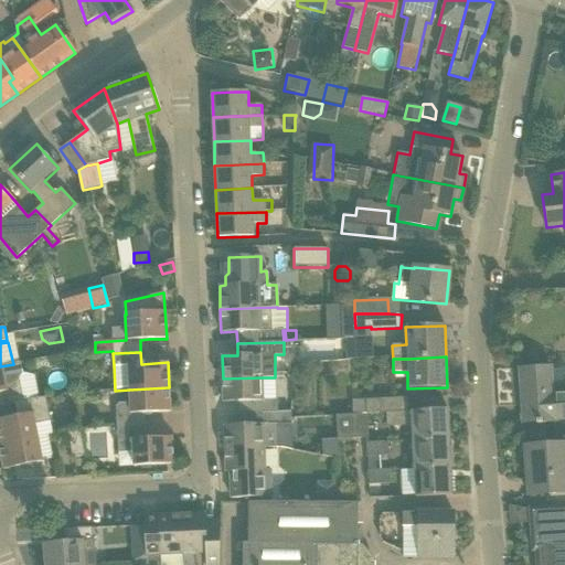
[(0,366),(0,365),(0,406),(13,404),(23,402),(19,380),(22,373),(20,363),(13,364),(0,366)]
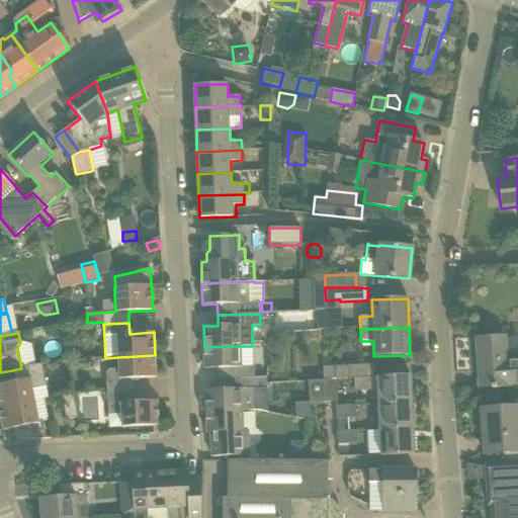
[(477,339),(480,385),(480,387),(500,386),(501,387),(510,387),(510,385),(517,384),(517,358),(508,359),(507,341),(506,336),(477,339)]
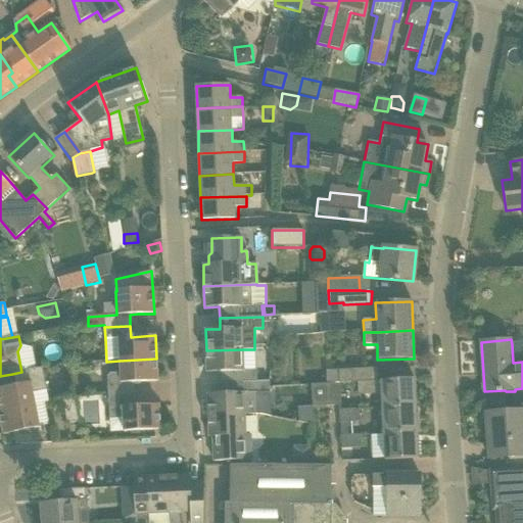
[(244,371),(243,349),(206,350),(206,372),(221,372),(222,383),(269,381),(269,373),(256,373),(256,371),(244,371)]
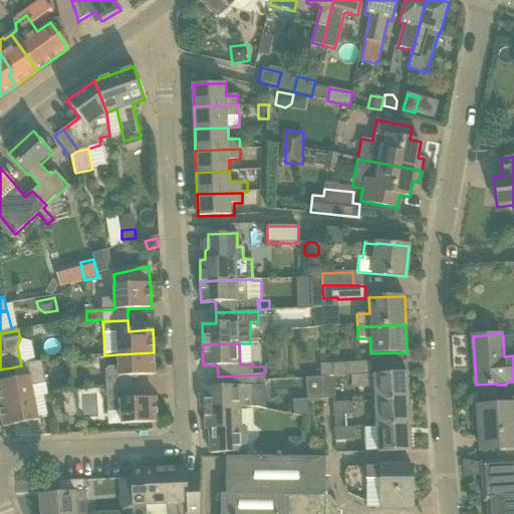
[(105,371),(107,389),(133,388),(132,375),(155,374),(154,352),(117,354),(117,366),(108,367),(105,371)]
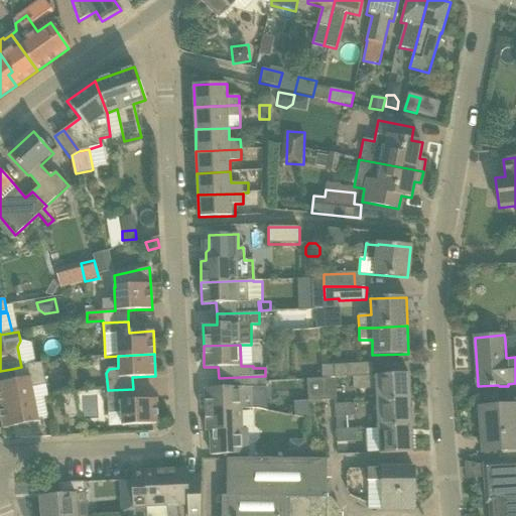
[(0,383),(0,406),(34,400),(32,388),(46,385),(41,363),(21,367),(12,369),(14,381),(0,383)]
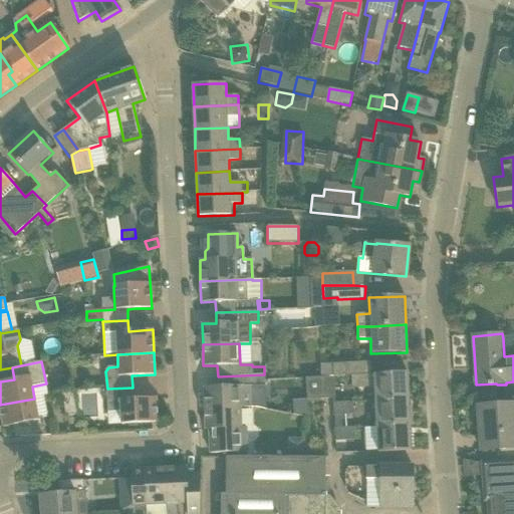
[(351,375),(371,374),(370,361),(321,365),(322,377),(334,376),(351,375)]
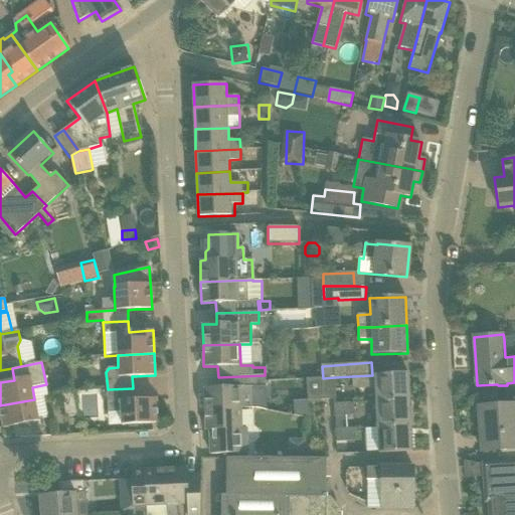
[(407,373),(387,374),(372,375),(352,376),(353,389),(374,387),(375,401),(409,400),(407,373)]
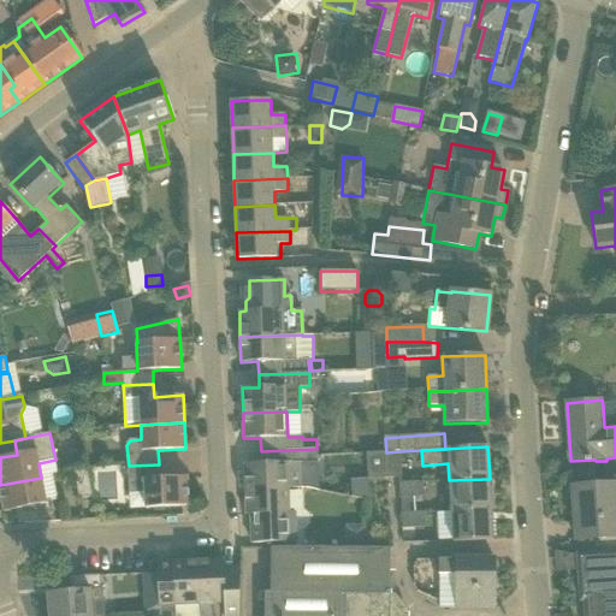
[(318,462),(317,449),(261,451),(261,463),(244,465),(246,490),(289,489),(303,487),(303,463),(318,462)]
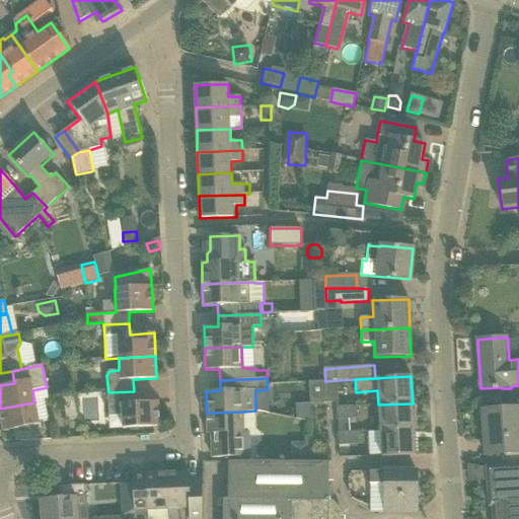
[(325,402),(324,381),(308,382),(310,403),(310,404),(325,402)]
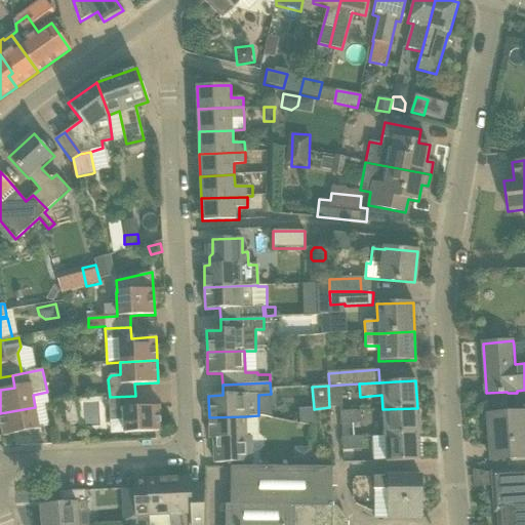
[(111,420),(123,419),(124,434),(161,432),(159,406),(135,408),(135,396),(110,397),(111,420)]
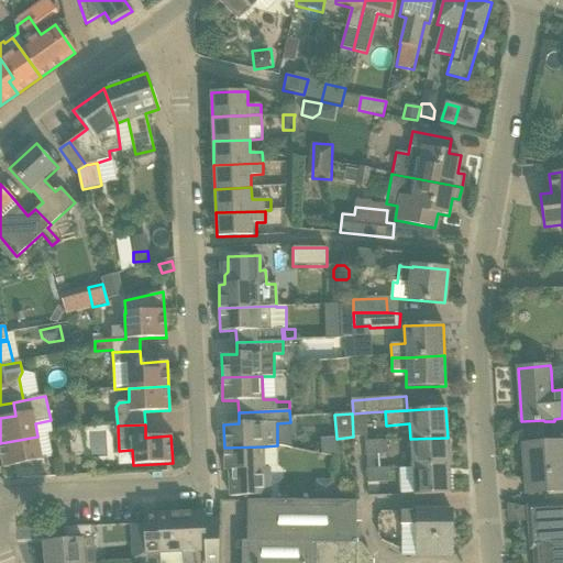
[(86,454),(80,428),(67,431),(72,456),(86,454)]
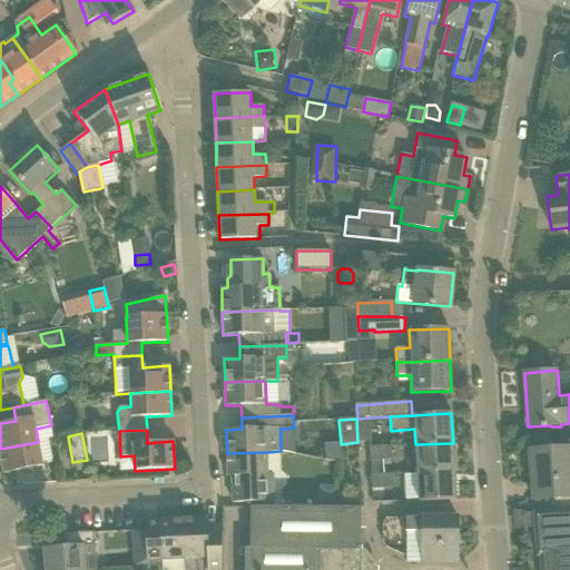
[(42,465),(38,444),(38,442),(0,449),(0,457),(3,474),(15,472),(17,484),(51,483),(48,464),(42,465)]
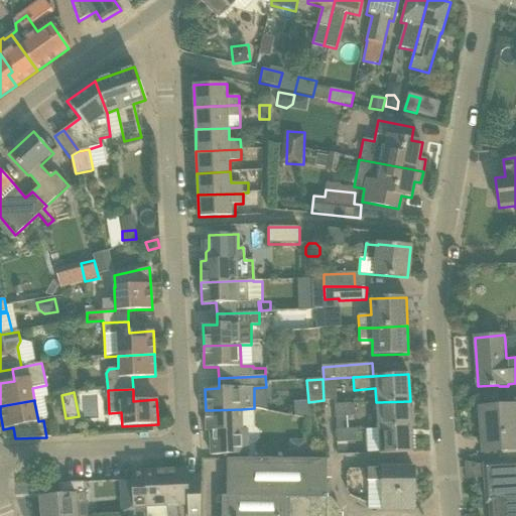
[(308,401),(294,402),(295,416),(309,419),(308,402),(308,401)]
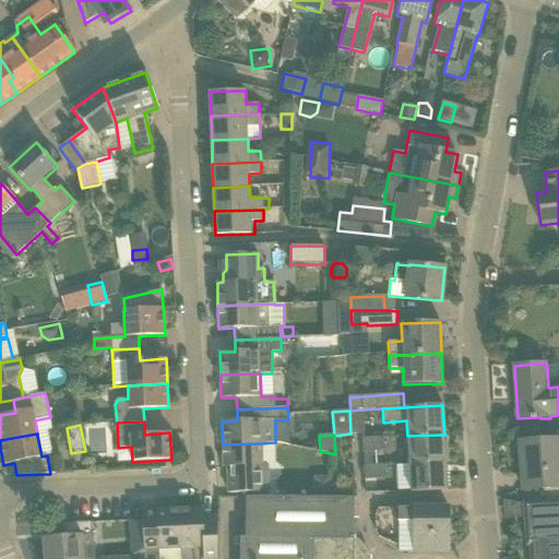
[(445,463),(444,435),(407,436),(408,464),(445,463)]
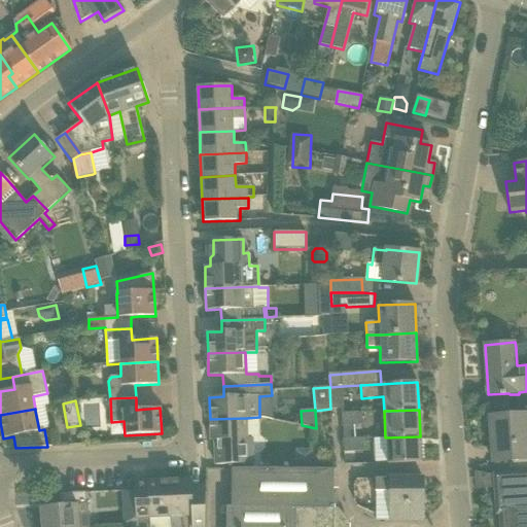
[(343,426),(344,440),(354,438),(353,425),(362,425),(361,412),(344,414),(344,413),(341,413),(342,426),(343,426)]
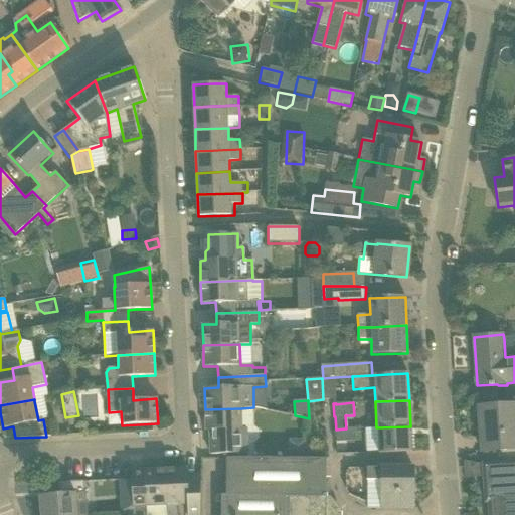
[(514,403),(479,406),(481,438),(482,452),(514,449),(514,403)]
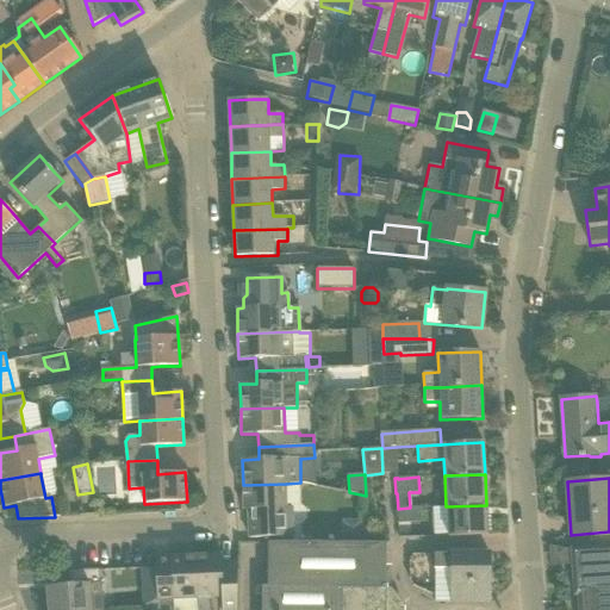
[(249,539),(273,537),(294,536),(293,508),(287,508),(286,484),(243,485),(243,510),(248,510),(249,539)]
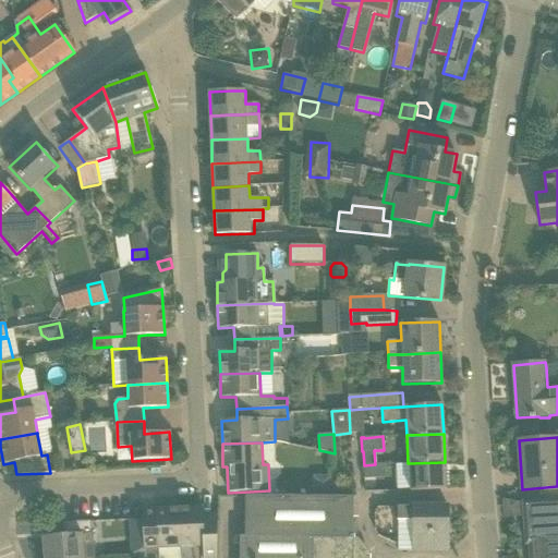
[(408,463),(410,492),(446,489),(445,462),(408,463)]
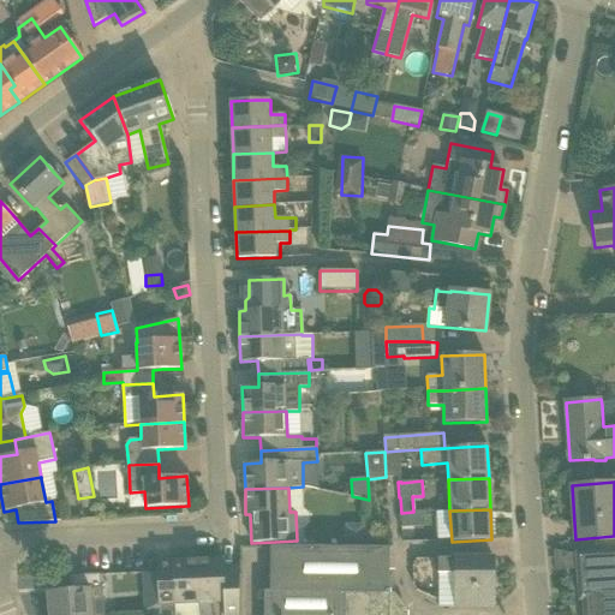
[(401,527),(424,526),(423,512),(413,513),(413,512),(401,513),(400,513),(401,527)]
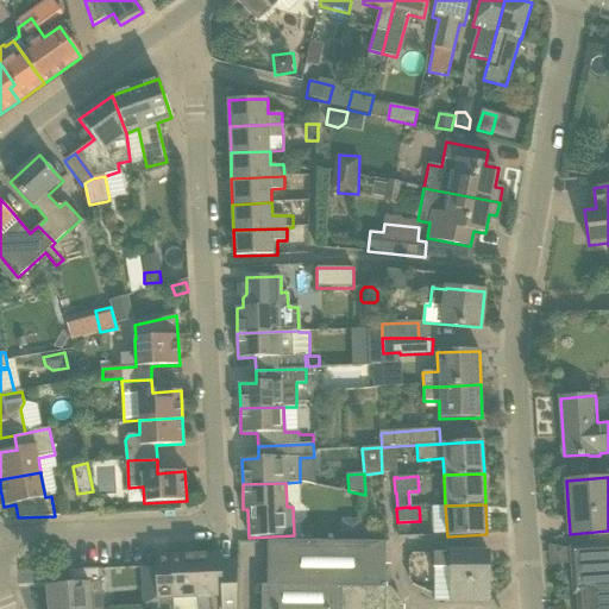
[(362,520),(343,520),(343,538),(360,538),(362,520)]
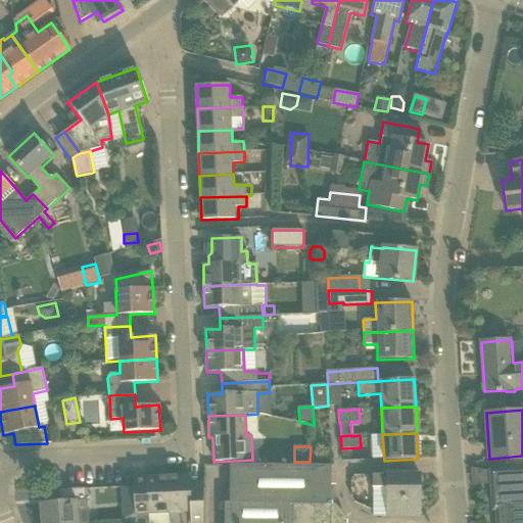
[(331,466),(327,466),(317,466),(249,466),(231,466),(230,489),(230,502),(225,502),(225,522),(344,522),(344,519),(332,519),(332,506),(331,466)]
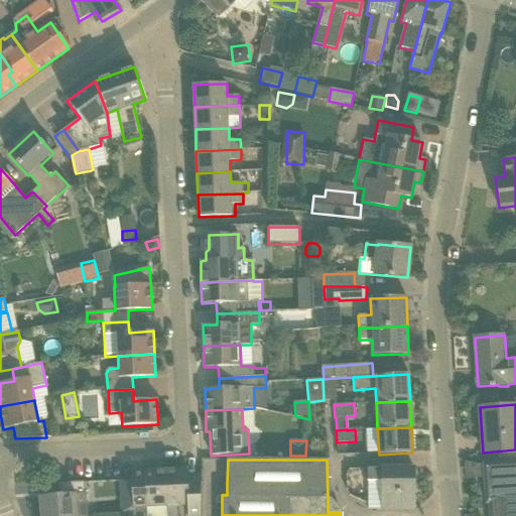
[(515,515),(515,462),(512,463),(484,465),(485,493),(489,493),(490,515),(515,515)]
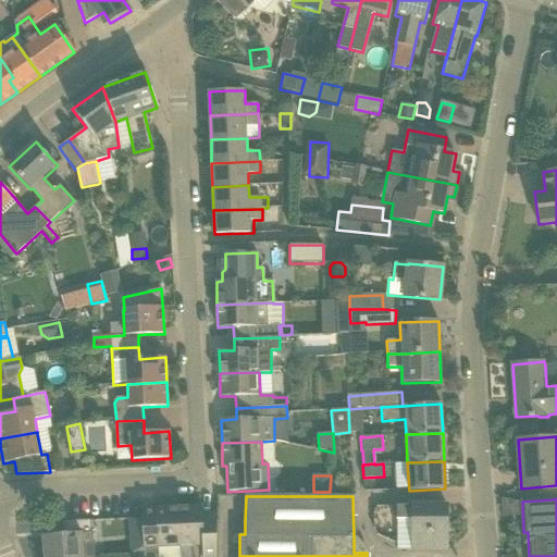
[(178,507),(181,547),(181,556),(192,556),(192,547),(202,547),(201,556),(218,556),(217,521),(202,521),(201,506),(178,507)]
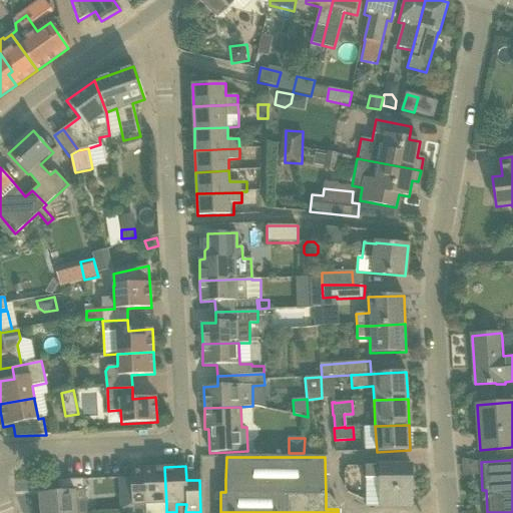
[(412,466),(392,466),(366,466),(366,479),(367,479),(367,491),(412,491),(412,466)]
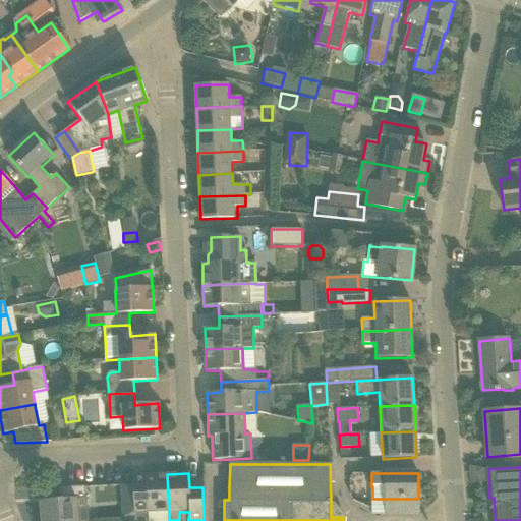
[(169,512),(167,474),(146,475),(146,477),(132,478),(134,520),(148,520),(148,513),(169,512)]
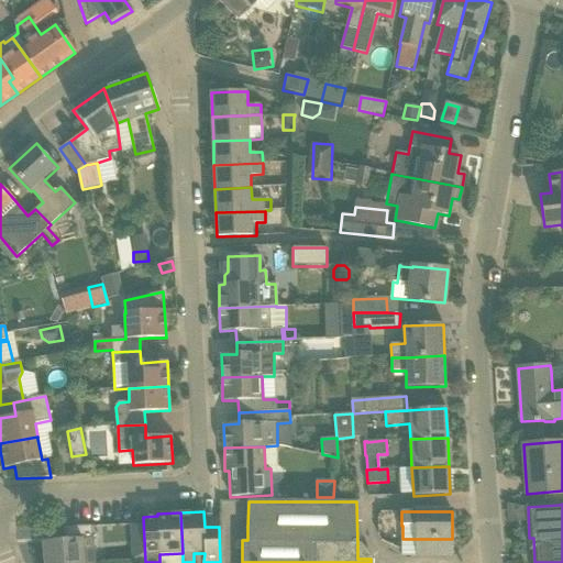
[(44,562),(86,562),(86,539),(92,539),(91,526),(64,527),(65,541),(43,542),(44,562)]
